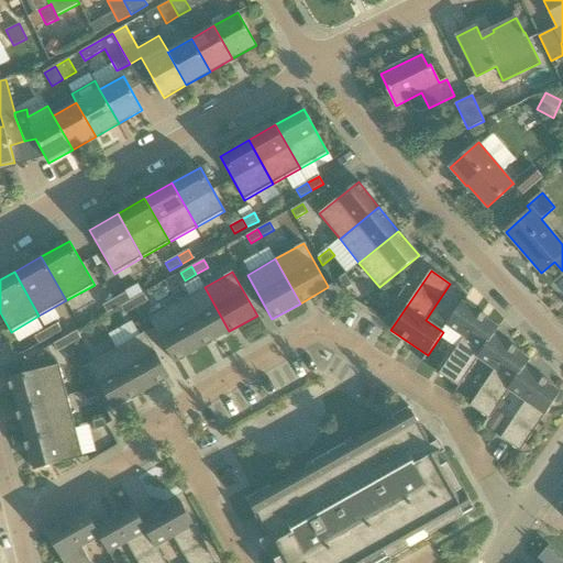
[(339,279),(339,280),(344,290),(352,286),(345,274),(339,279)]
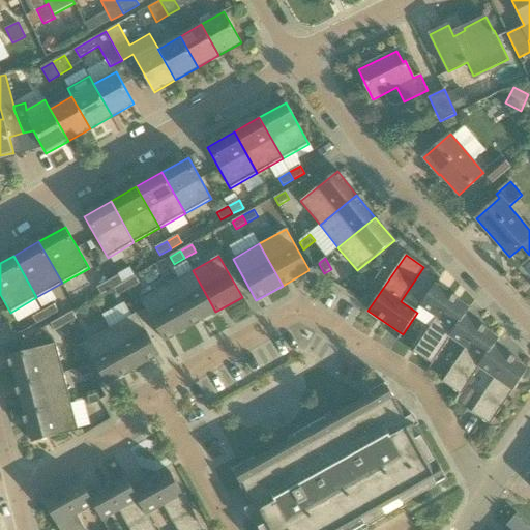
[(215,312),(193,270),(167,285),(190,326),(215,312)]
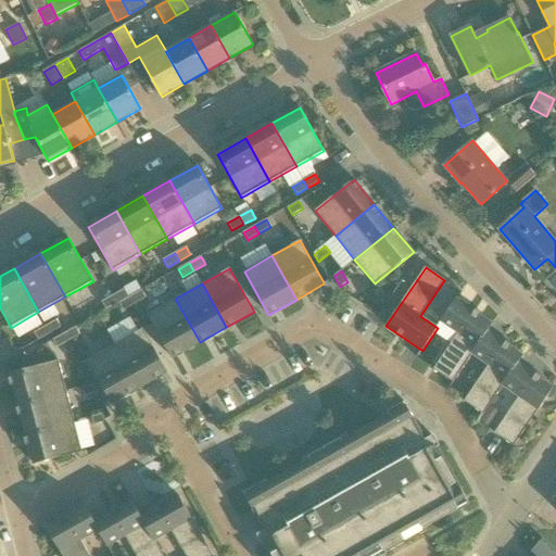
[(113,295),(117,303),(129,297),(125,289),(113,295)]
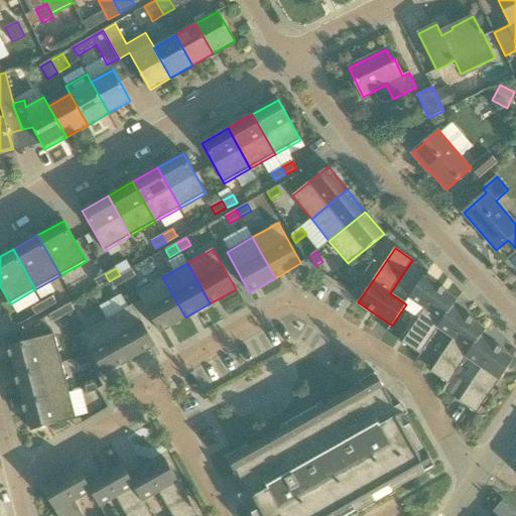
[(132,269),(121,275),(125,282),(136,276),(132,269)]
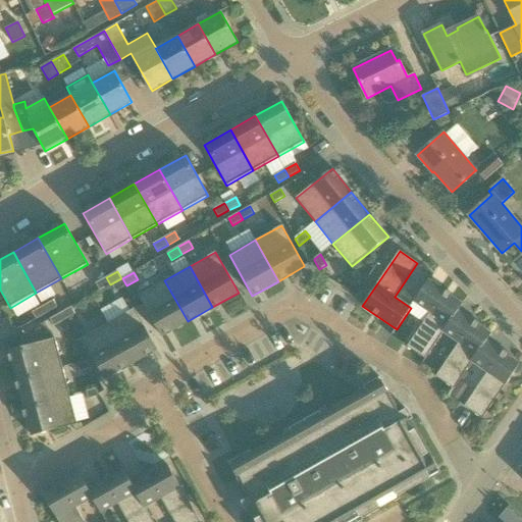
[(110,284),(106,277),(96,283),(100,291),(110,284)]
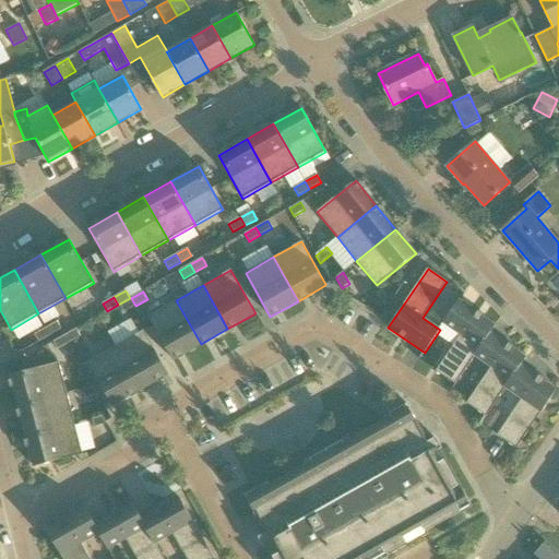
[(375,339),(384,316),(345,297),(334,321),(375,339)]
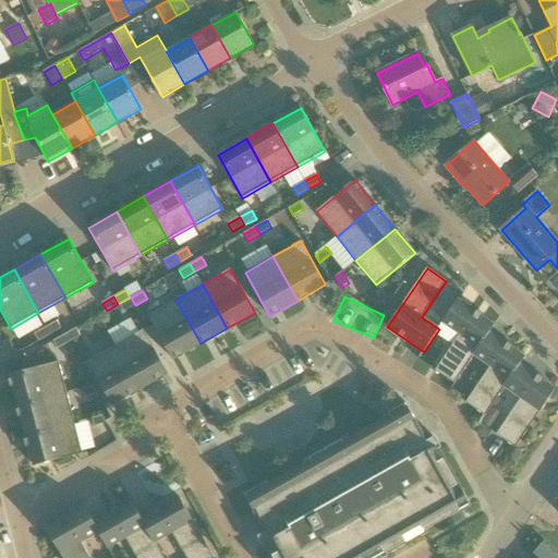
[(135,305),(131,298),(120,304),(124,312),(135,305)]
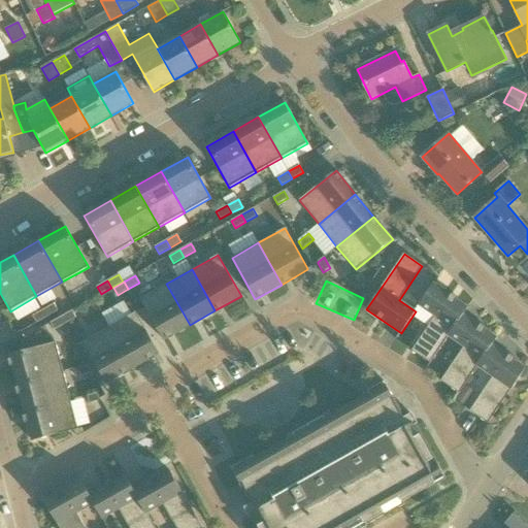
[(190,325),(166,284),(140,299),(163,340),(190,325)]
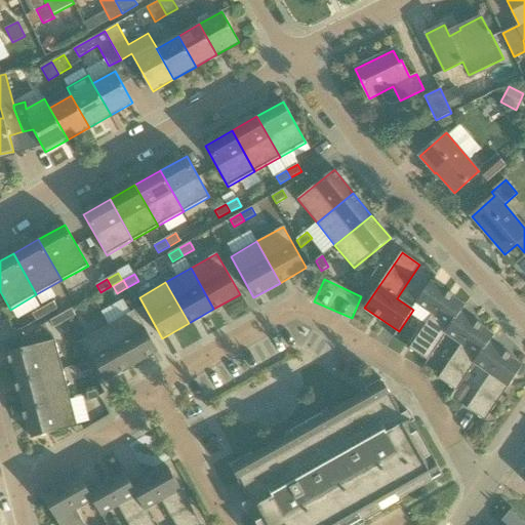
[(428,361),(446,334),(445,333),(459,313),(460,313),(466,306),(431,282),(416,303),(433,314),(409,349),(428,361)]
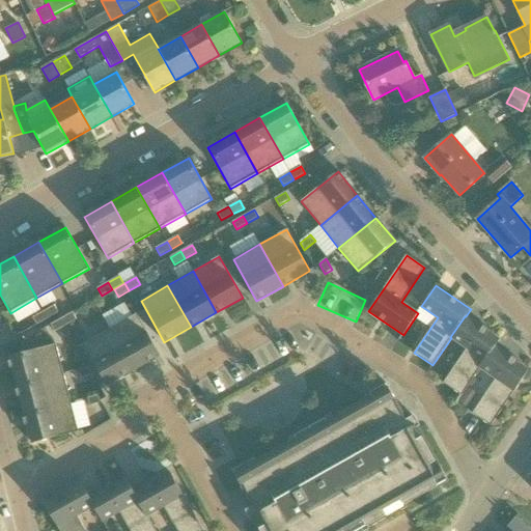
[(44,311),(48,318),(58,312),(54,305),(44,311)]
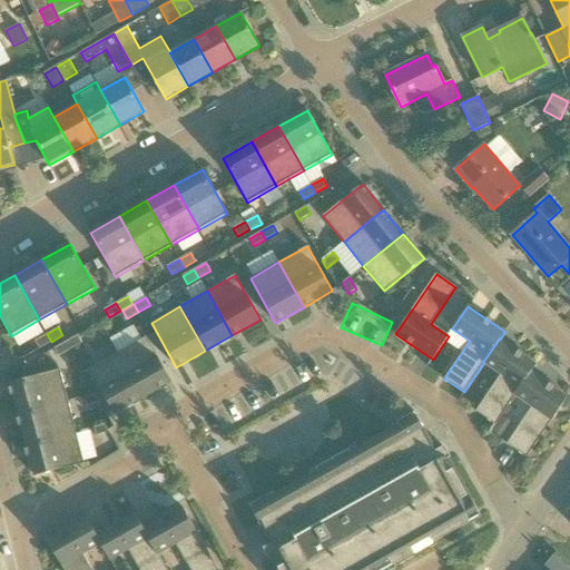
[(35,341),(39,349),(51,342),(47,334),(35,341)]
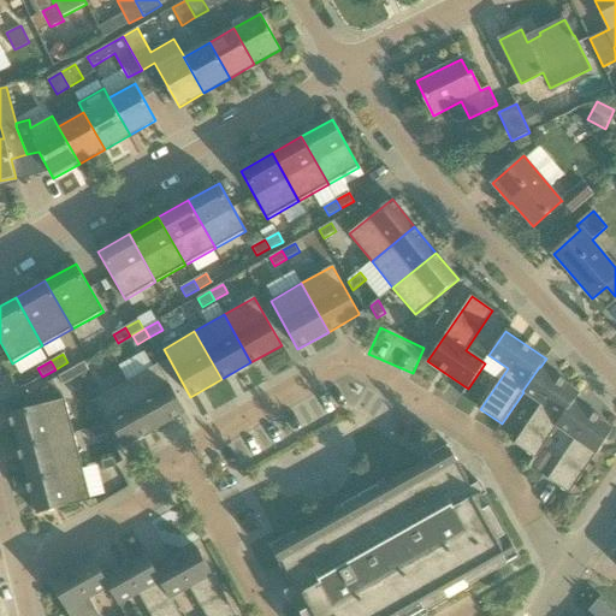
[(71,369),(76,378),(89,371),(84,362),(71,369)]
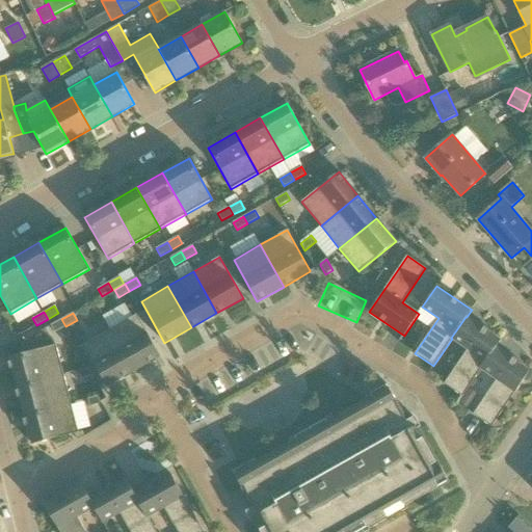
[(110,329),(134,371),(160,356),(137,315),(110,329)]
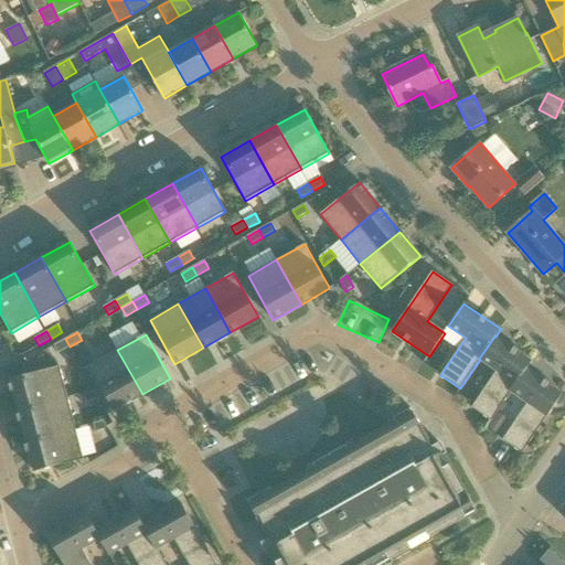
[(491,420),(511,392),(525,369),(526,370),(532,362),(496,337),(494,337),(479,359),(480,360),(497,371),(471,407),(491,420)]
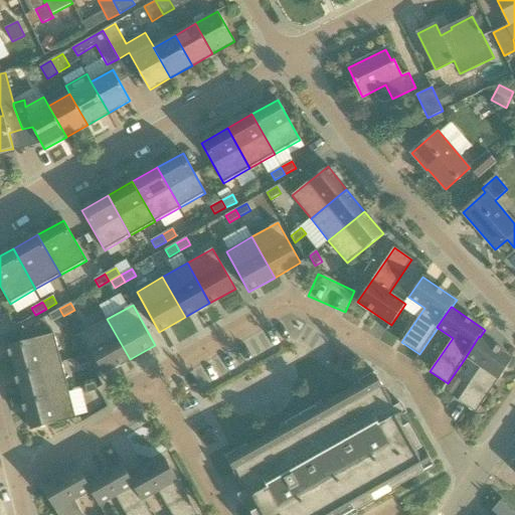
[(59,309),(49,315),(53,322),(63,316),(59,309)]
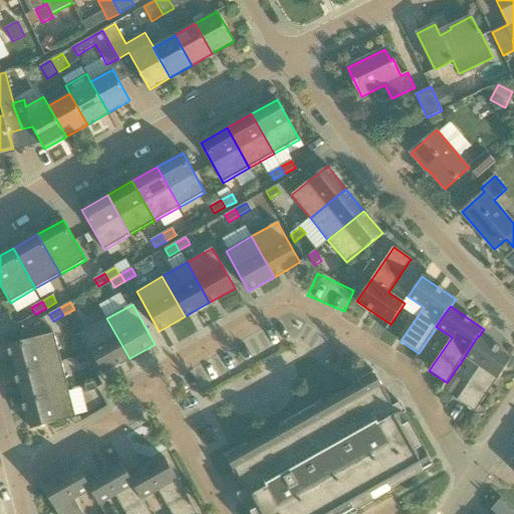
[(130,358),(106,318),(80,332),(103,372),(130,358)]
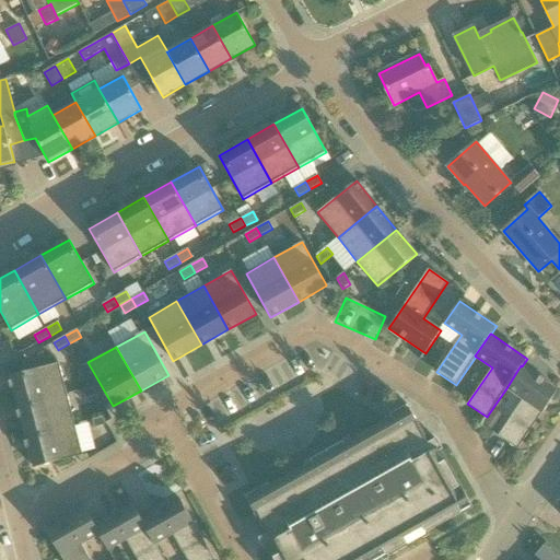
[(19,407),(67,394),(59,363),(10,375),(19,407)]
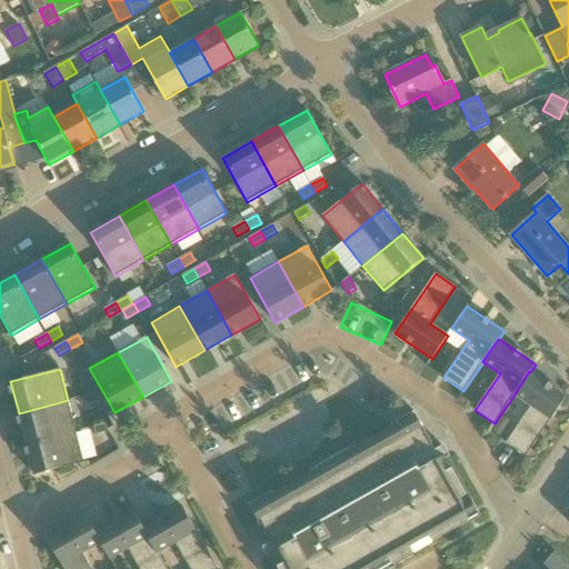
[(567,397),(541,380),(530,372),(529,371),(515,395),(531,406),(506,443),(526,457),(567,397)]
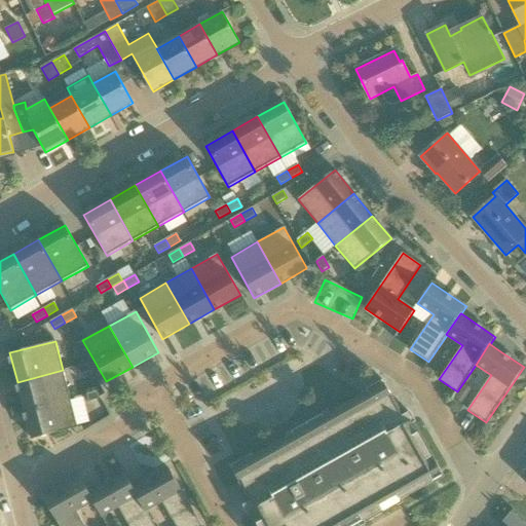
[(92,371),(88,364),(78,366),(80,374),(92,371)]
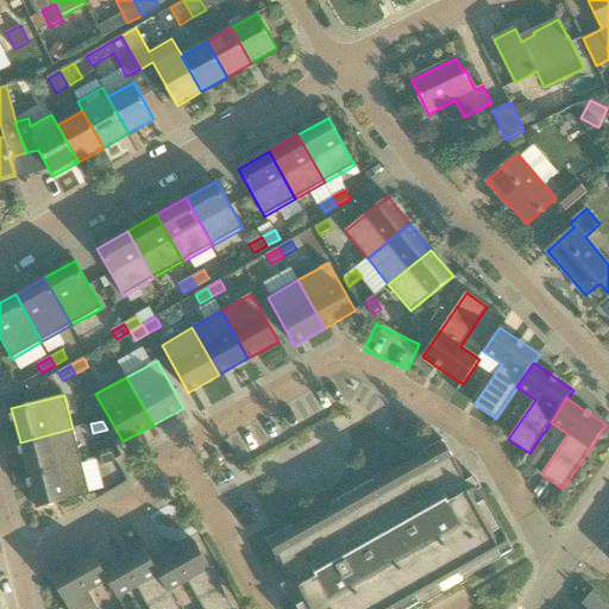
[(29,475),(81,460),(73,428),(20,443),(29,475)]
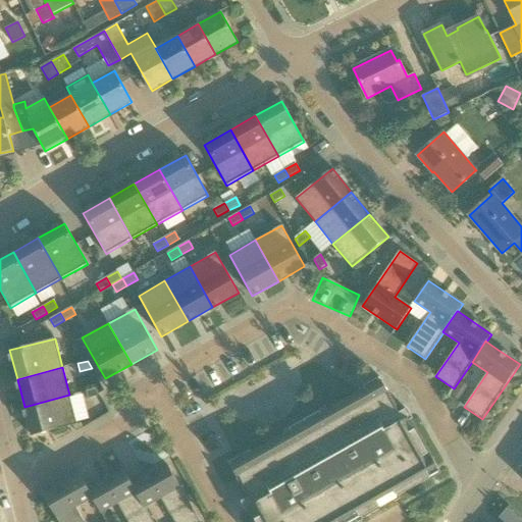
[(361,392),(325,412),(328,417),(290,439),(286,434),(252,454),(251,455),(254,460),(236,470),(232,465),(230,466),(254,507),(249,510),(255,521),(338,521),(357,511),(361,519),(380,508),(375,501),(394,490),(399,498),(441,473),(410,418),(405,421),(381,380),(379,381),(382,386),(364,397),(361,392)]
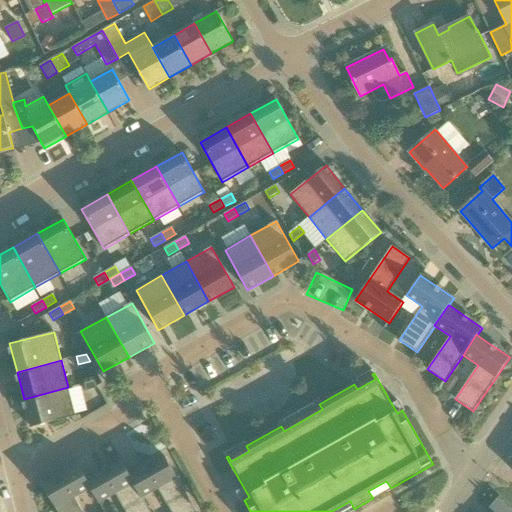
[(98,388),(94,381),(84,383),(86,391),(98,388)]
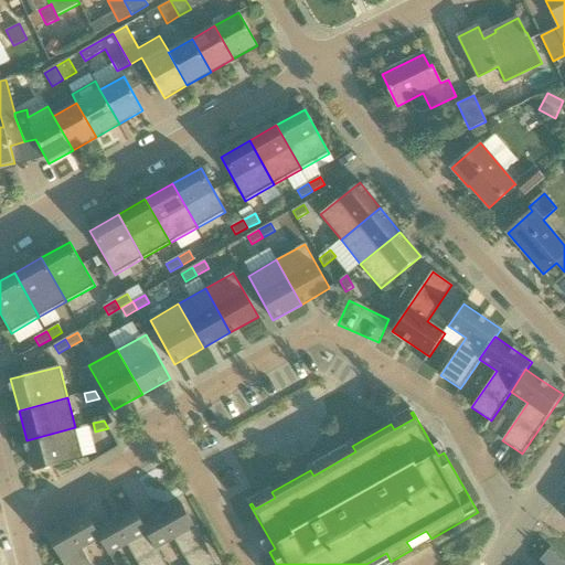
[(34,472),(78,460),(84,459),(75,427),(27,440),(34,472)]
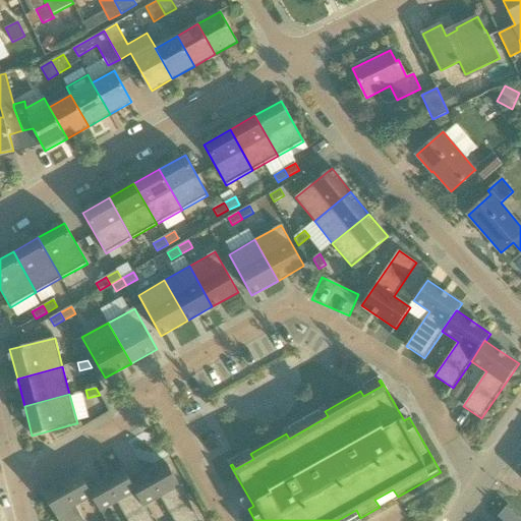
[(145,506),(156,500),(161,497),(174,520),(199,520),(168,465),(132,484),(145,506)]
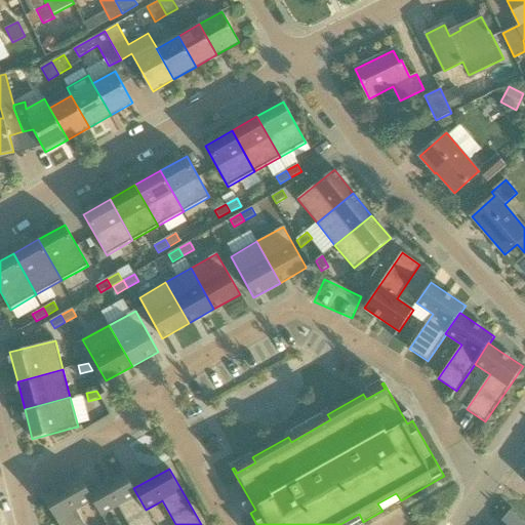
[(154,524),(146,510),(133,488),(125,473),(90,493),(89,493),(93,500),(92,500),(101,516),(118,506),(128,524),(154,524)]
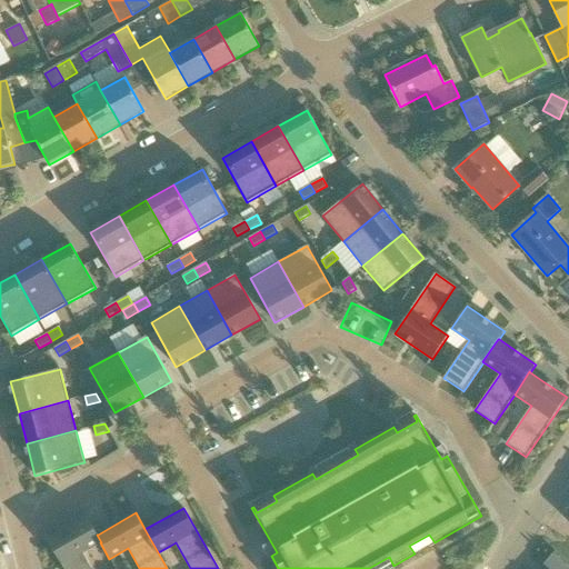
[(91,568),(82,552),(100,542),(101,542),(97,535),(98,535),(88,518),(49,541),(63,568),(91,568)]
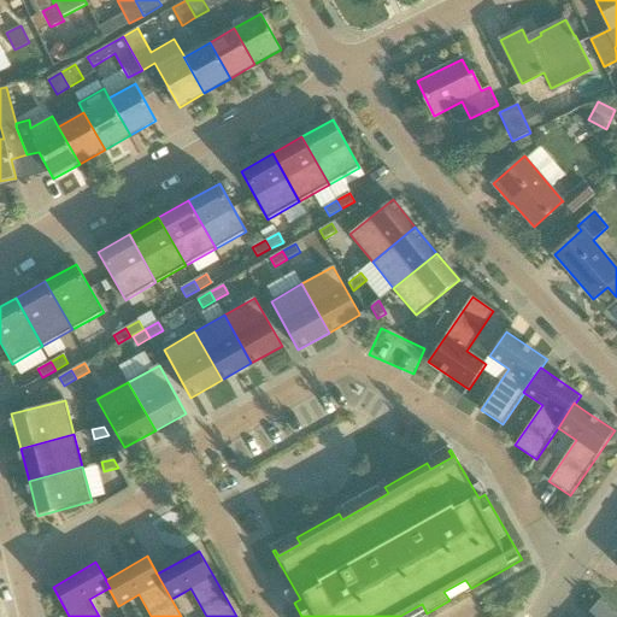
[(616,616),(616,611),(601,598),(588,612),(593,616),(616,616)]
